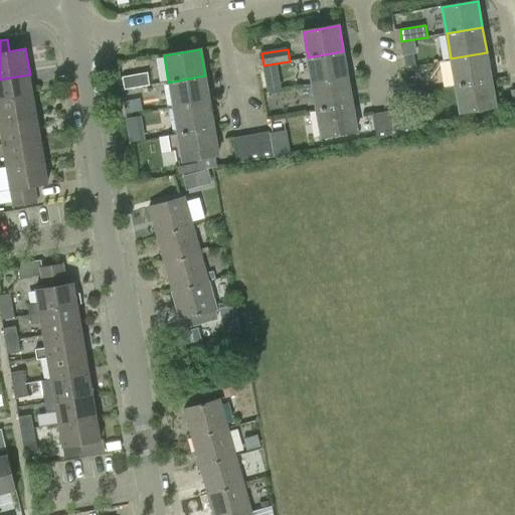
[(343,51),(308,57),(312,84),(348,77),(343,51)]
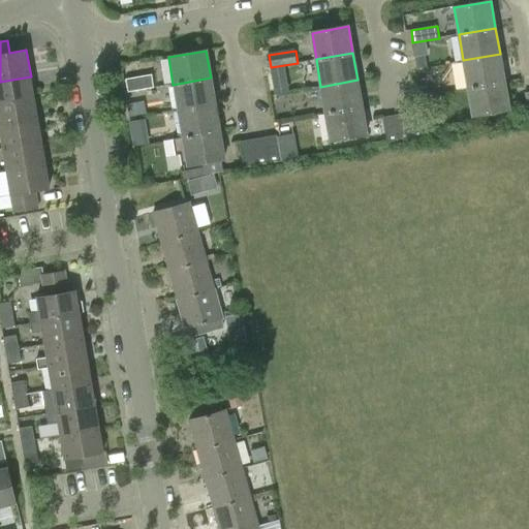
[(500,54),(463,60),(468,88),(504,82),(500,54)]
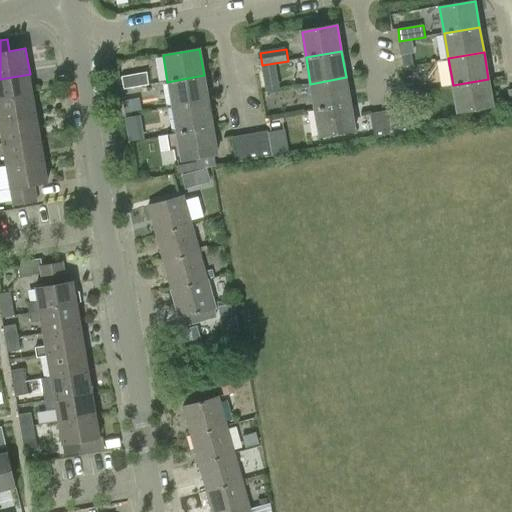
[(410,53),(401,54),(403,66),(412,64),(410,53)]
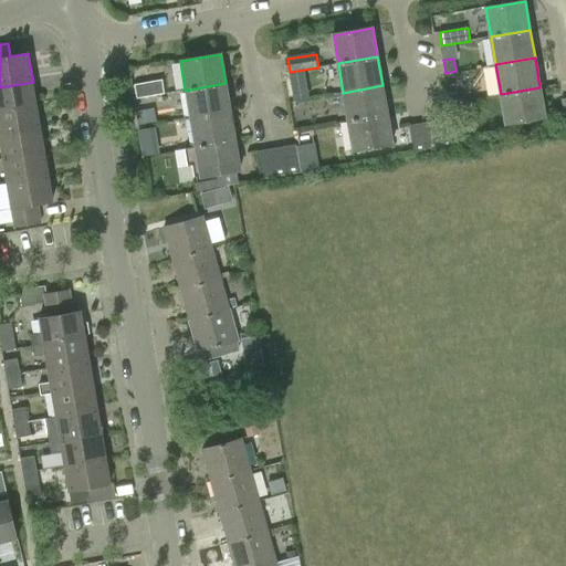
[(136,100),(164,94),(161,80),(134,85),(136,100)]
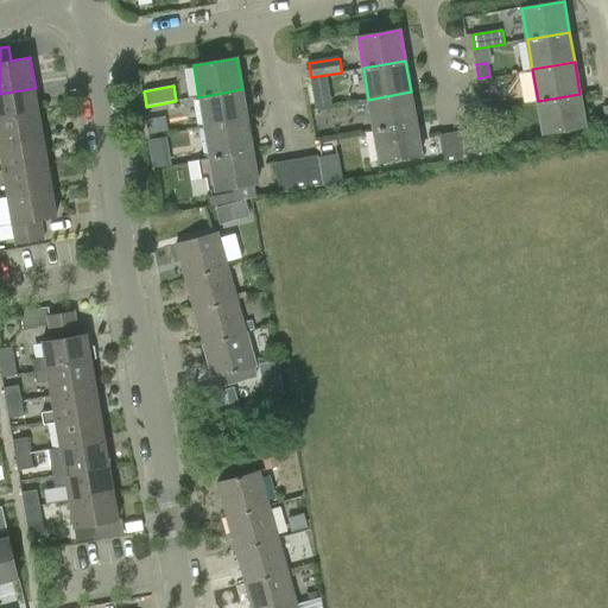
[(0,122),(39,115),(36,88),(0,94),(0,122)]
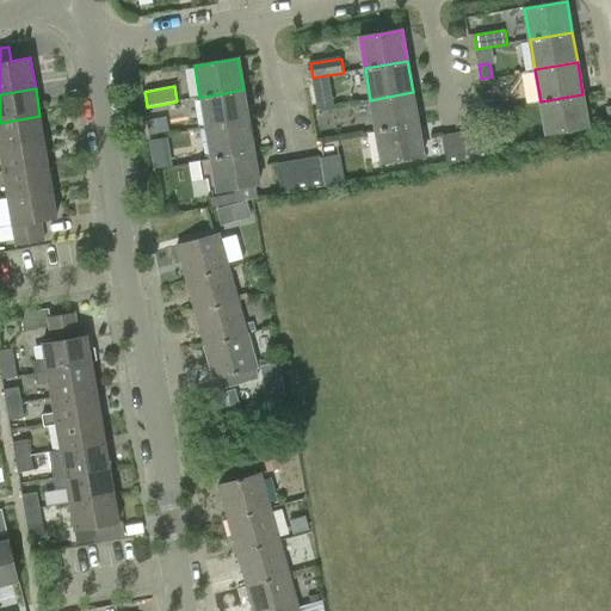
[(244,90),(199,98),(205,128),(248,121),(244,90)]
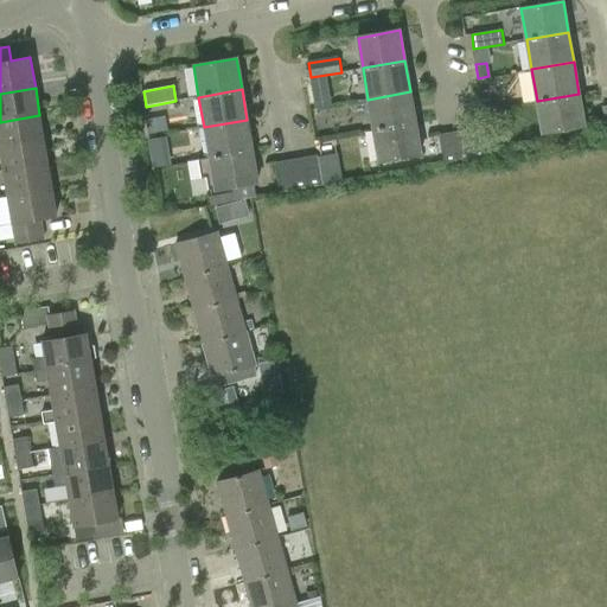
[(410,91),(368,100),(374,131),(415,123),(410,91)]
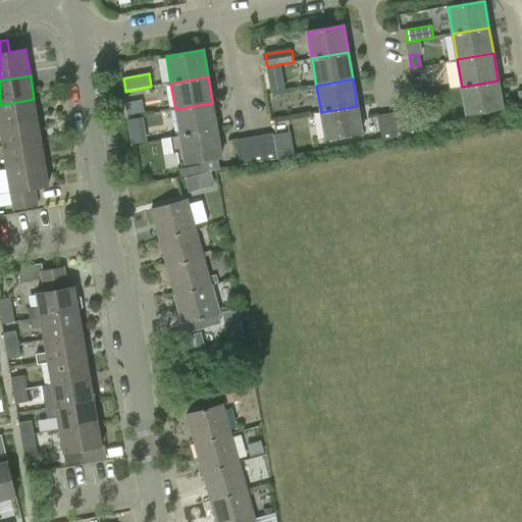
[(498,81),(462,87),(467,115),(503,109),(498,81)]
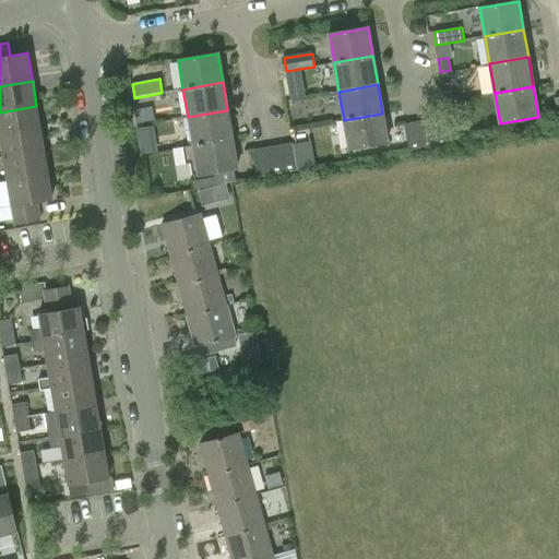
[(0,135),(40,130),(36,106),(0,113),(0,135)]
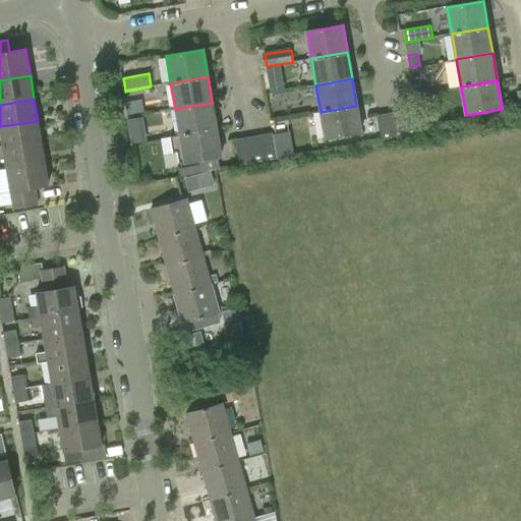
[(212,103),(175,109),(179,135),(217,129),(212,103)]
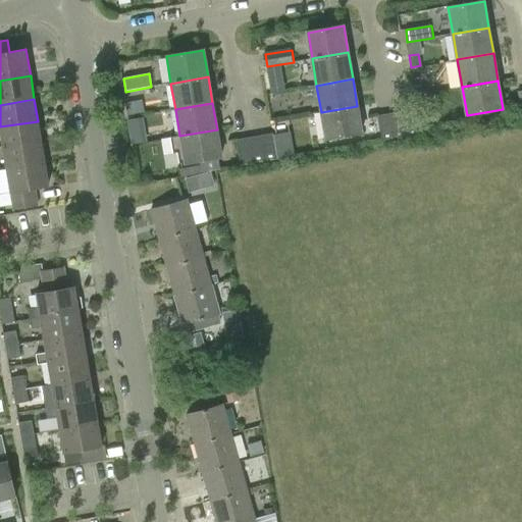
[(325,139),(362,133),(357,106),(321,112),(325,139)]
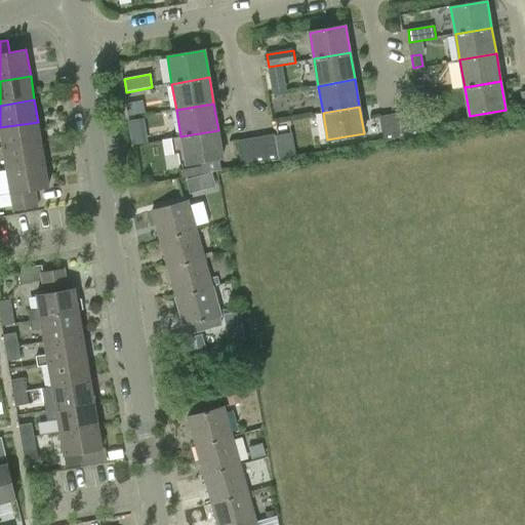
[(408,136),(420,134),(416,110),(403,112),(408,136)]
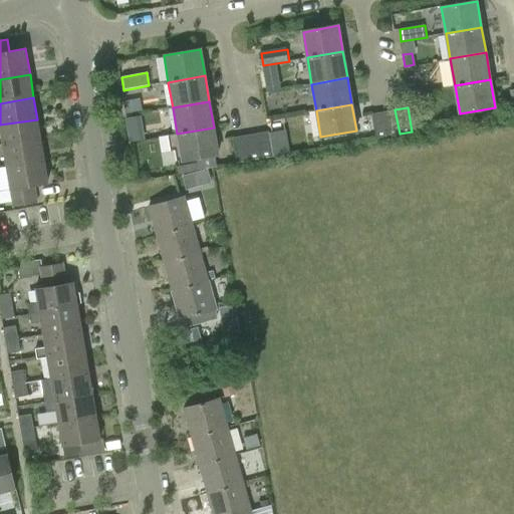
[(400,134),(395,109),(383,111),(388,136),(400,134)]
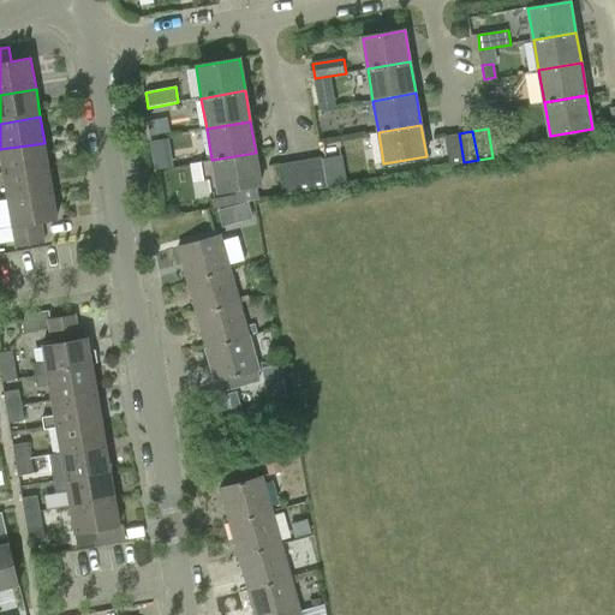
[(464,162),(459,133),(447,136),(452,165),(464,162)]
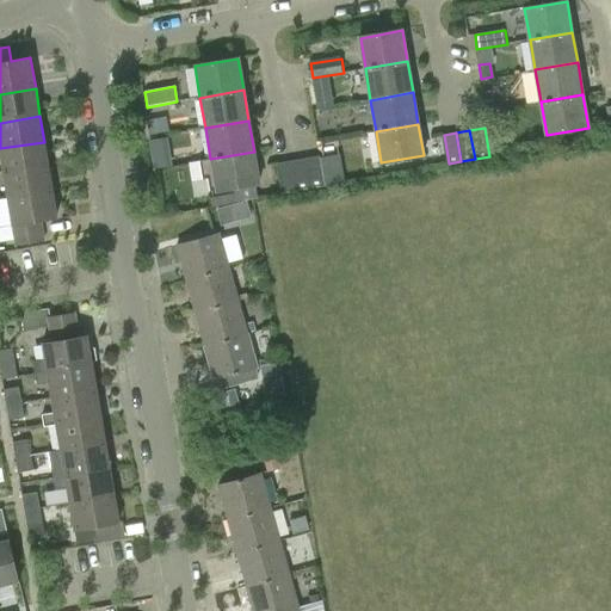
[(148,141),(149,152),(167,148),(165,137),(148,141)]
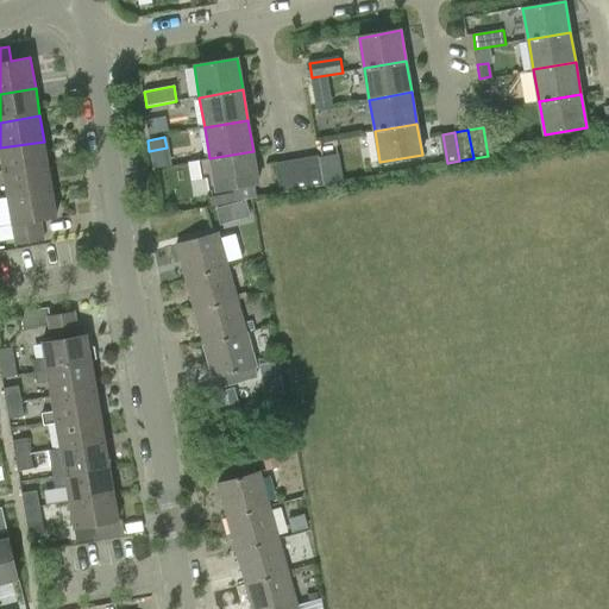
[(44,142),(0,148),(0,150),(5,176),(49,168),(44,142)]
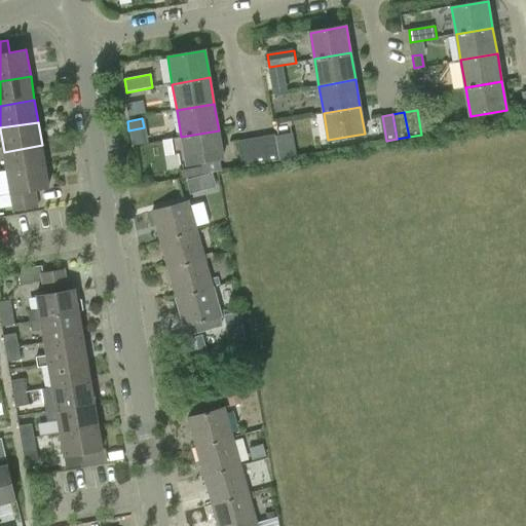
[(186,164),(223,157),(219,130),(181,137),(171,139),(174,154),(179,153),(181,164),(186,163),(186,164)]
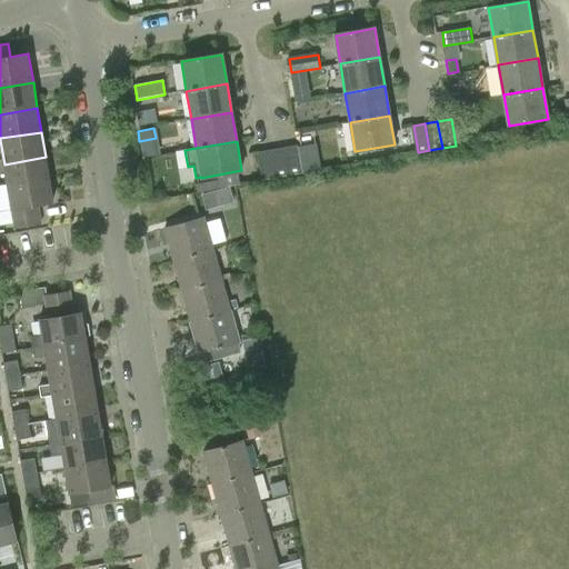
[(290,176),(303,173),(299,146),(285,148),(290,176)]
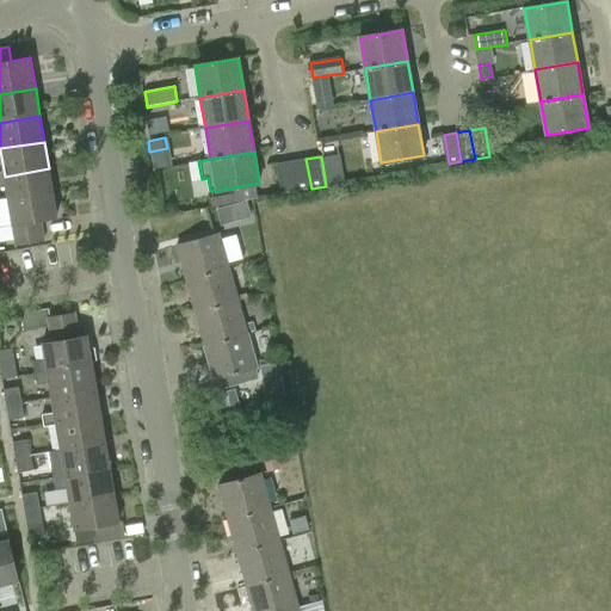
[(306,159),(291,161),(297,191),(312,189),(306,159)]
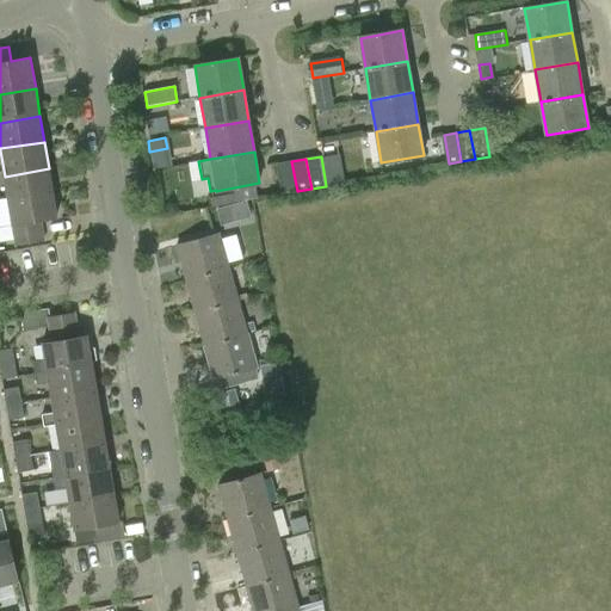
[(297,191),(291,161),(278,165),(283,193),(297,191)]
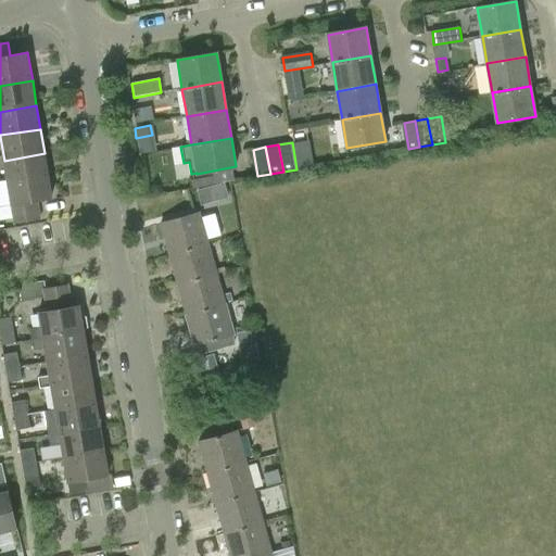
[(48,177),(45,153),(4,161),(8,184),(48,177)]
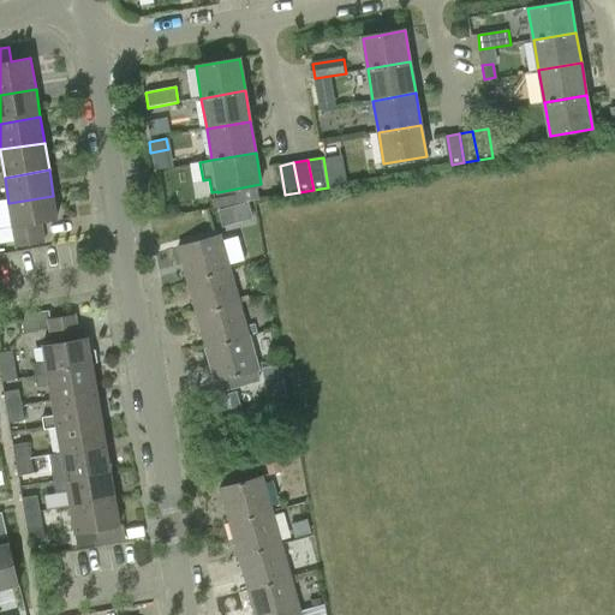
[(58,219),(53,196),(9,203),(16,246),(45,242),(41,221),(58,219)]
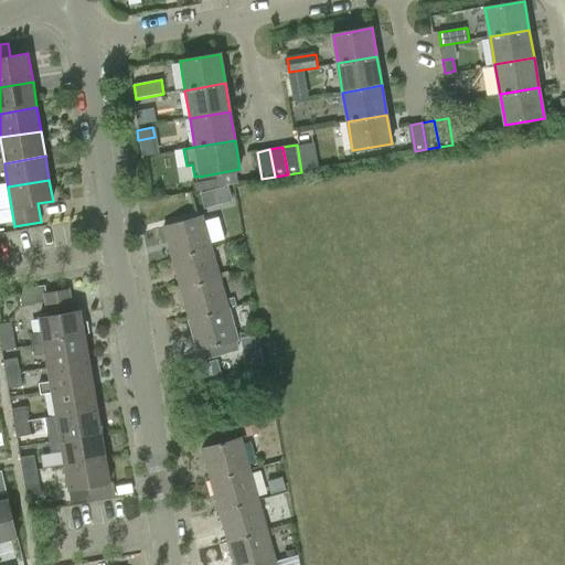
[(201,192),(204,206),(230,200),(226,185),(201,192)]
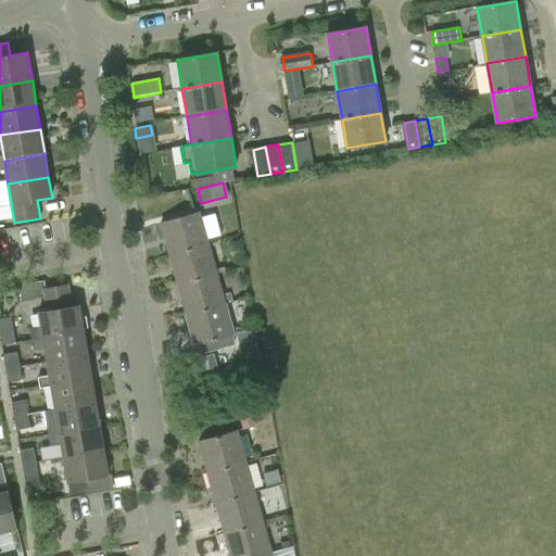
[(169,256),(209,245),(201,215),(162,225),(169,256)]
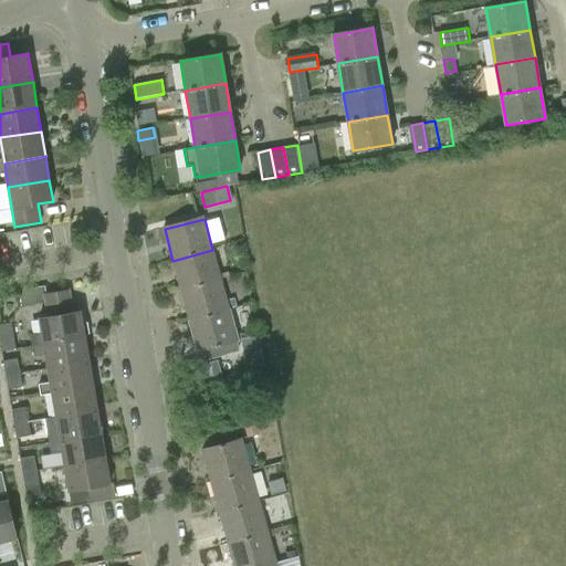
[(181,292),(221,281),(212,250),(173,261),(181,292)]
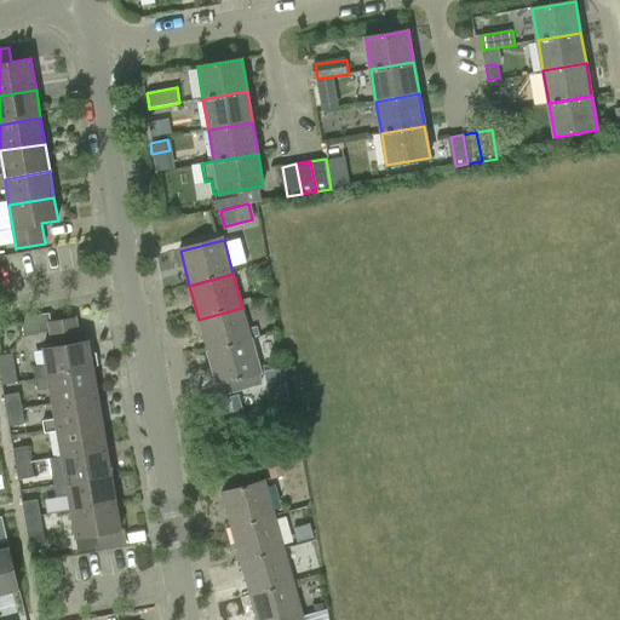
[(207,354),(251,342),(242,308),(199,320),(207,354)]
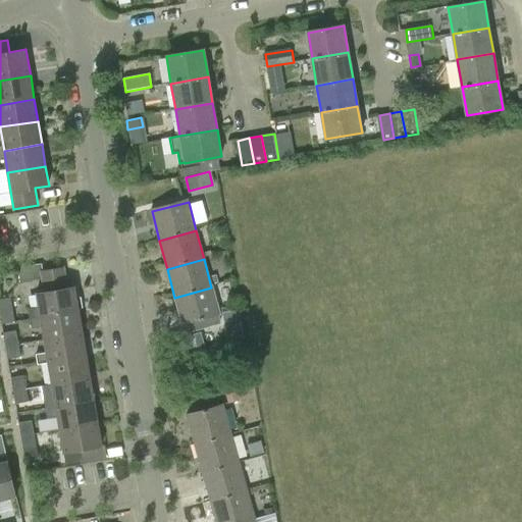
[(80,314),(79,310),(82,307),(81,297),(76,296),(75,290),(68,292),(64,266),(39,270),(44,296),(38,297),(40,306),(29,308),(31,322),(80,314)]
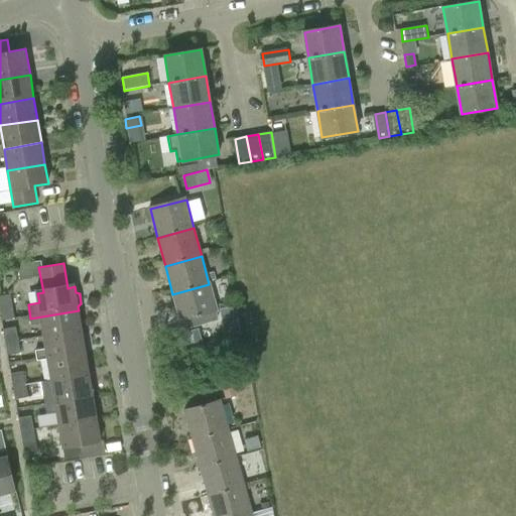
[(180,323),(217,313),(209,284),(172,294),(180,323)]
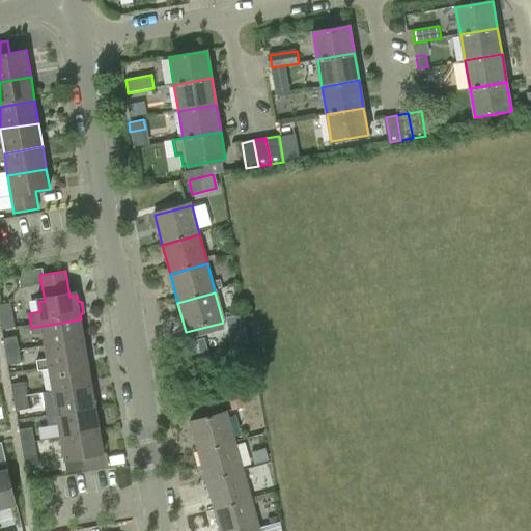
[(15,328),(12,316),(10,304),(0,305),(0,322),(1,330),(15,328)]
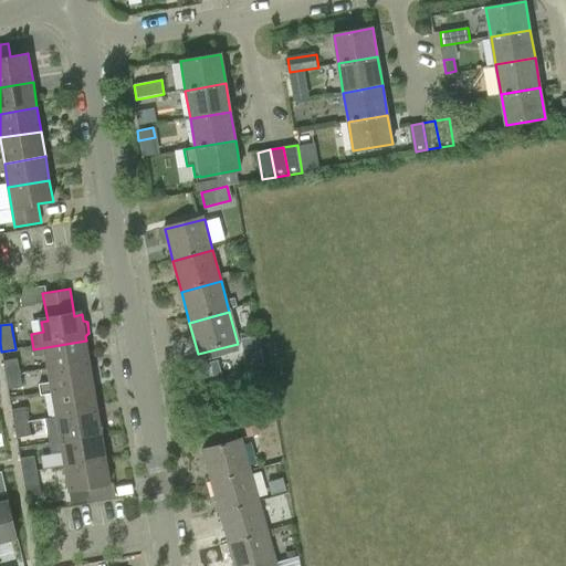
[(49,370),(91,364),(86,341),(33,349),(34,356),(46,354),(49,370)]
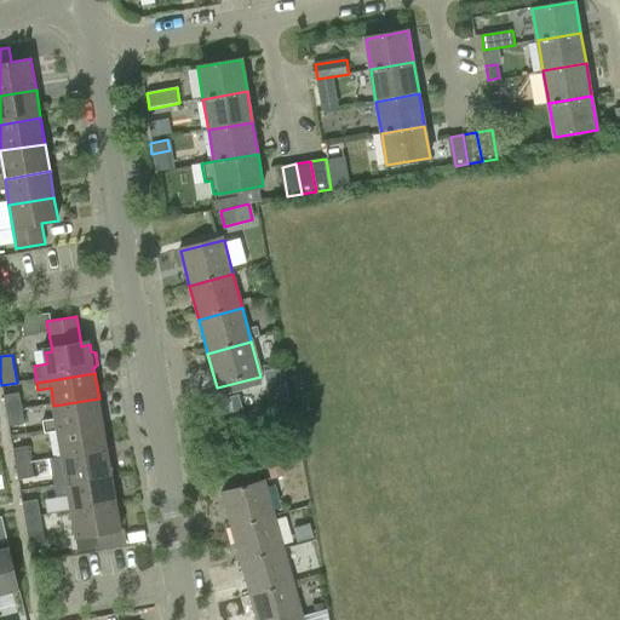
[(7,414),(22,412),(19,392),(4,396),(7,414)]
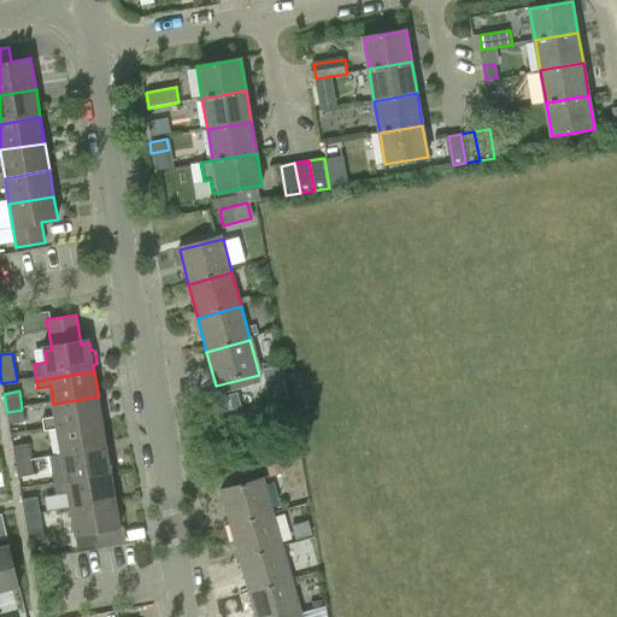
[(58,430),(103,423),(99,397),(53,404),(56,416),(42,418),(45,430),(58,428),(58,430)]
